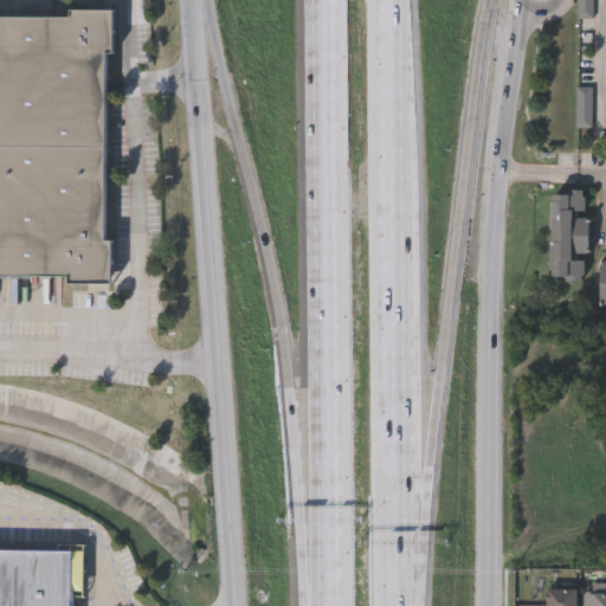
[(69,275),(0,274),(0,12),(71,13),(71,6),(114,6),(114,51),(108,51),(108,236),(114,236),(114,282),(69,282),(69,275)]
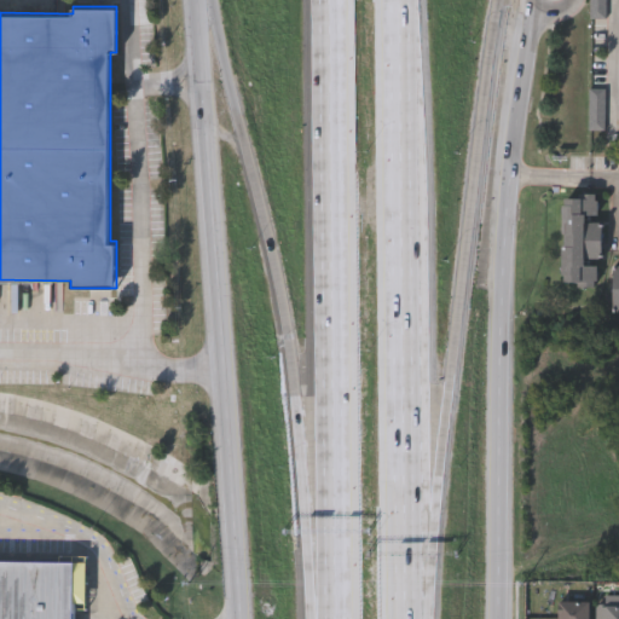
[(560,195),(600,195),(599,260),(597,260),(597,284),(559,284),(560,195)]
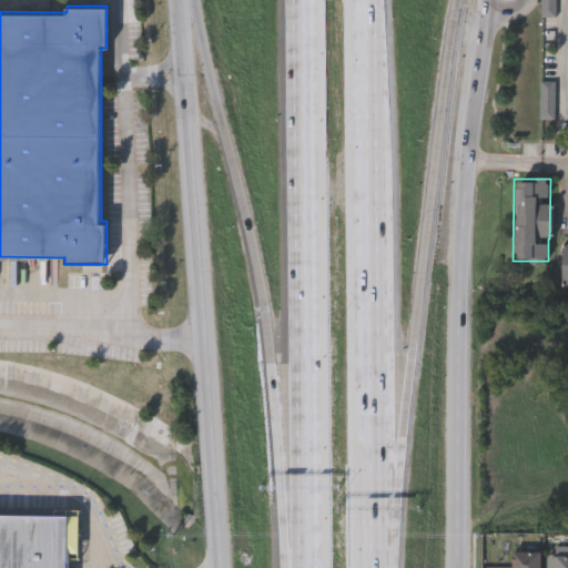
[(0,567),(0,515),(78,516),(77,567),(0,567)]
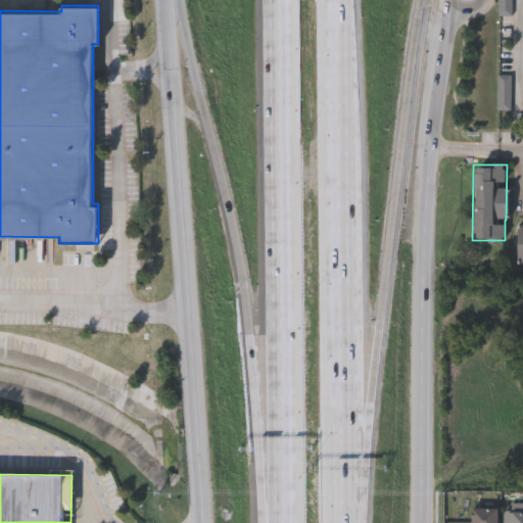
[(469,522),(469,507),(495,507),(495,522),(469,522)]
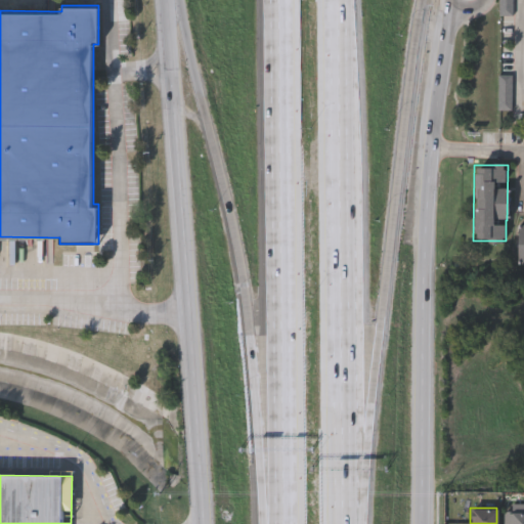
[(523,523),(503,523),(503,511),(523,511),(523,523)]
